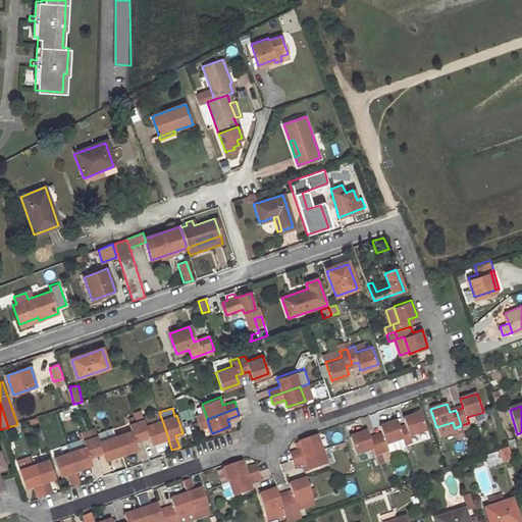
[(168,438),(162,420),(147,425),(145,420),(144,417),(142,411),(134,413),(137,423),(142,437),(149,435),(152,445),(168,438)]
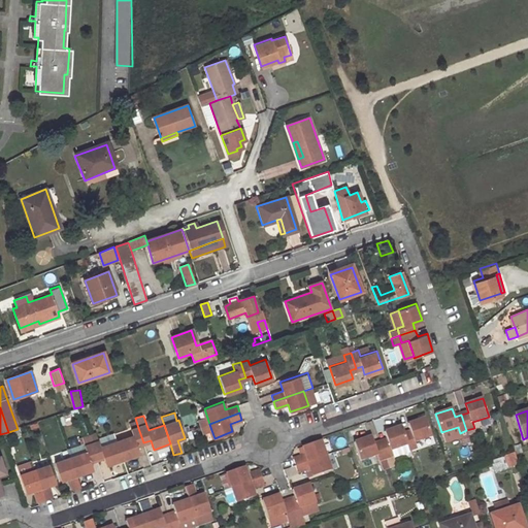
[(161,417),(145,422),(146,425),(149,430),(164,425),(161,417)]
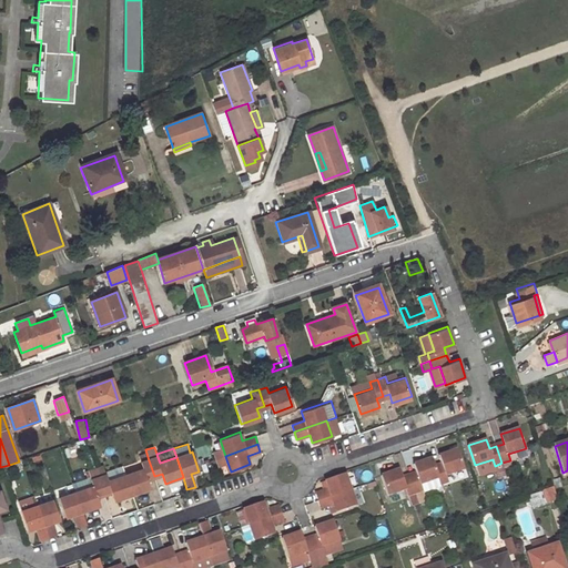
[(465,468),(458,448),(439,455),(443,465),(436,467),(439,477),(442,484),(449,482),(447,475),(465,468)]
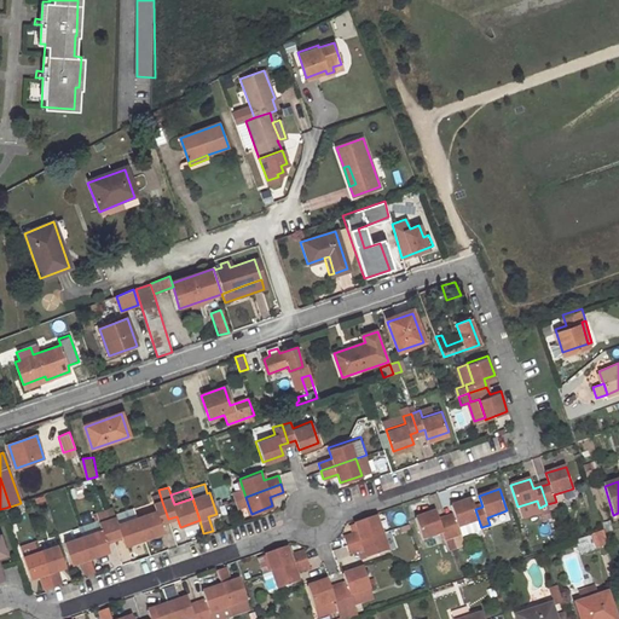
[(243,490),(235,492),(237,499),(246,497),(243,490)]
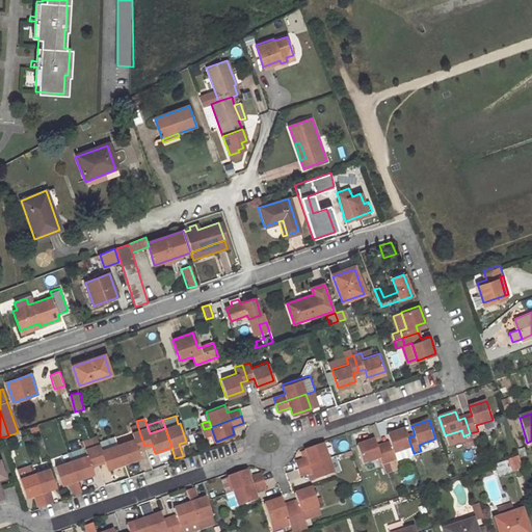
[(206,435),(213,433),(211,427),(204,429),(206,435)]
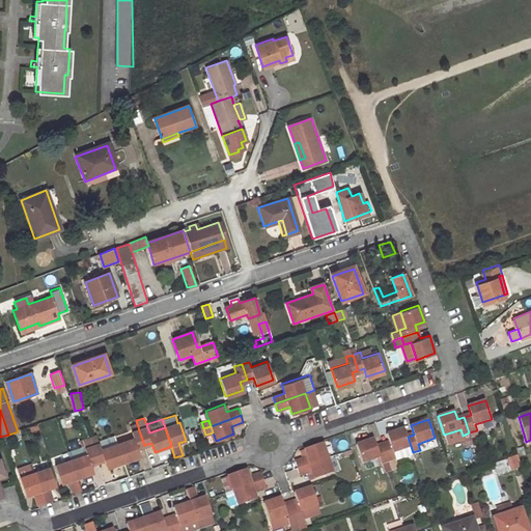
[(387,434),(390,443),(384,445),(389,460),(396,457),(394,451),(411,446),(408,437),(404,427),(387,434)]
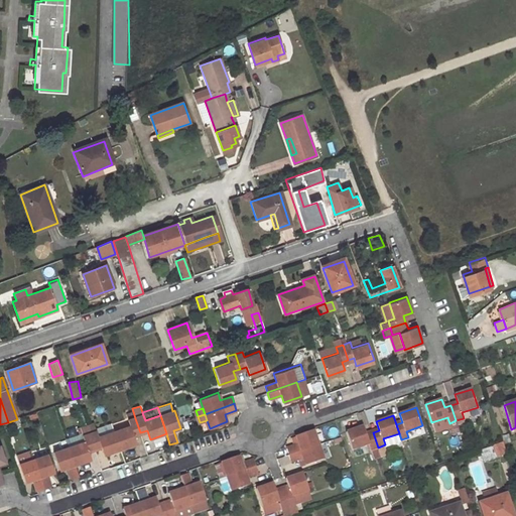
[(135,418),(128,420),(130,425),(114,431),(120,449),(137,443),(134,434),(140,432),(135,418)]
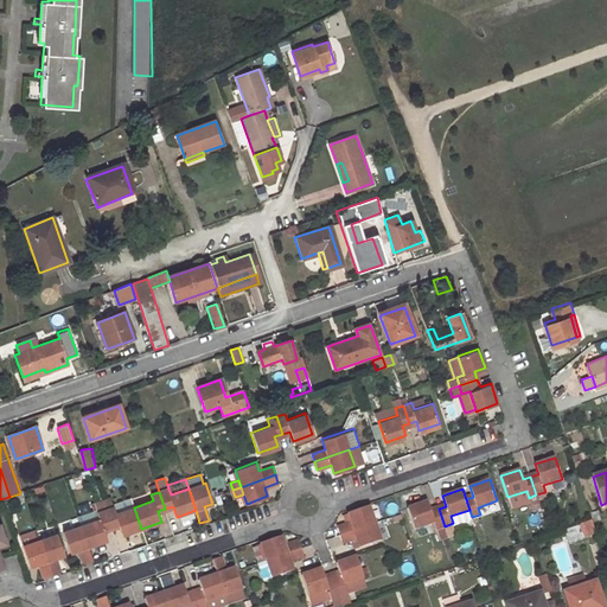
[(430,511),(427,500),(408,508),(415,529),(434,522),(436,529),(445,526),(439,509),(430,511)]
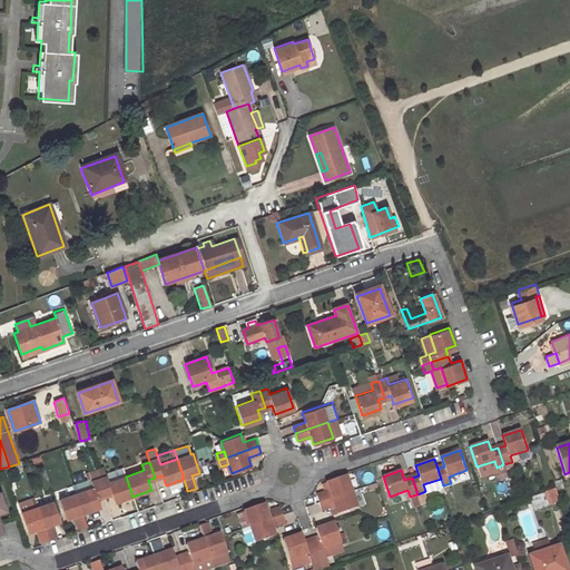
[(109,482),(107,475),(99,479),(105,495),(112,492),(116,502),(133,497),(126,477),(109,482)]
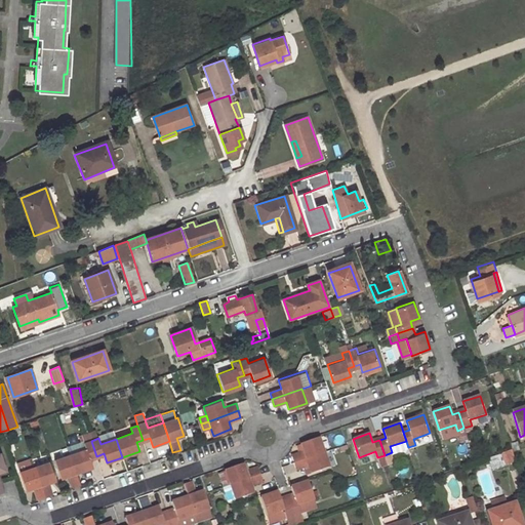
[(324,452),(319,438),(300,444),(303,451),(291,455),(294,462),(324,452)]
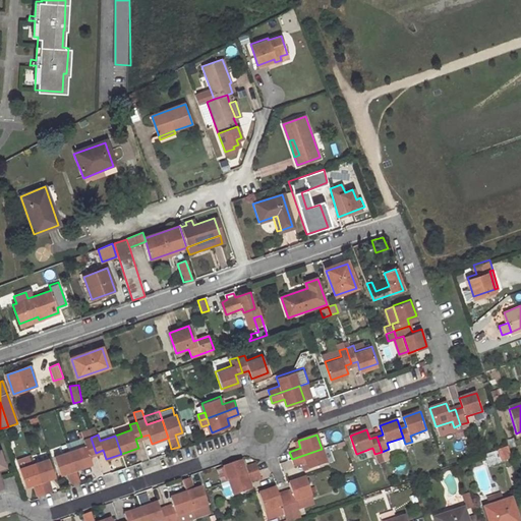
[(75,470),(93,464),(90,455),(96,453),(91,438),(83,440),(85,446),(70,452),(75,470)]
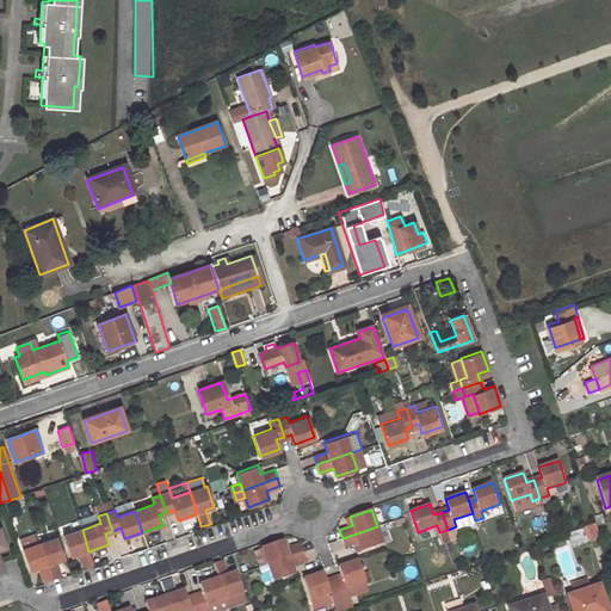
[(358,542),(362,551),(383,544),(378,530),(377,526),(343,538),(345,547),(358,542)]
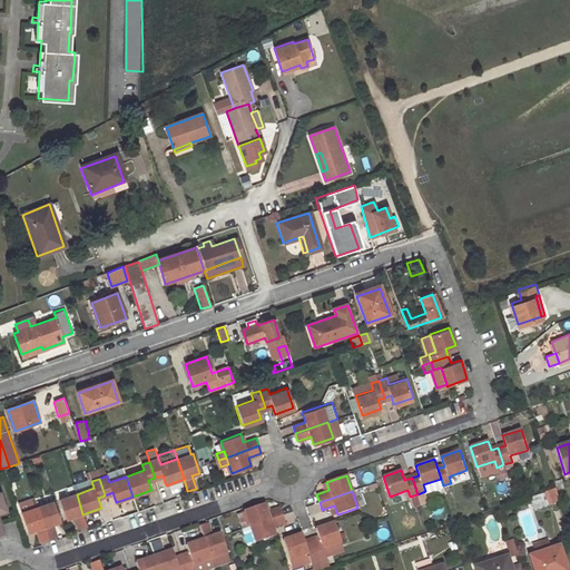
[(77,494),(60,500),(67,520),(76,517),(80,530),(87,527),(82,514),(77,494)]
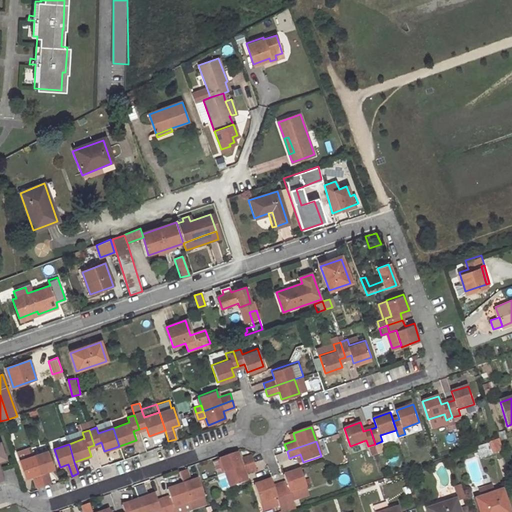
[(30,447),(16,452),(19,461),(33,456),(30,447)]
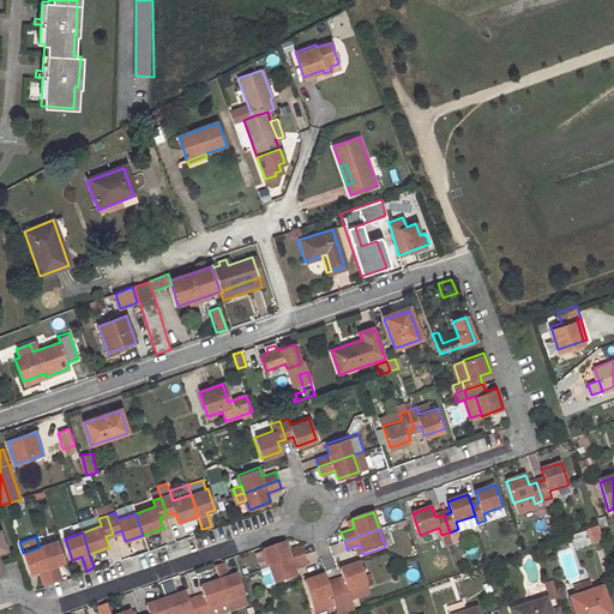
[(66,563),(58,540),(40,547),(52,582),(61,578),(56,565),(66,563)]
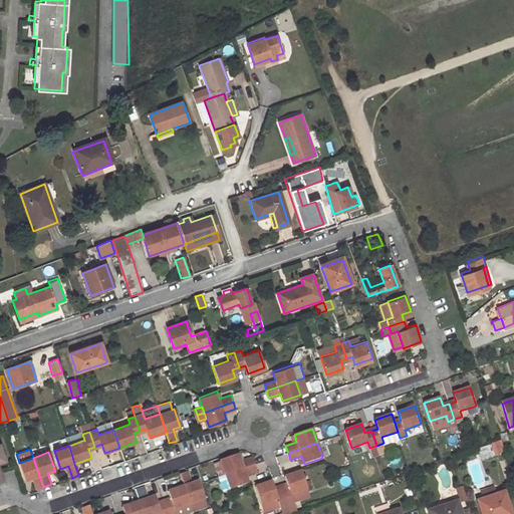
[(241,462),(238,454),(220,460),(225,474),(255,464),(252,458),(241,462)]
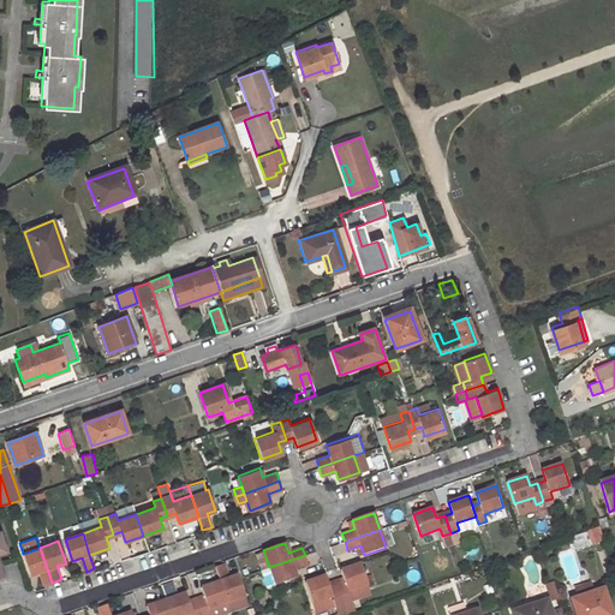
[(40,548),(23,554),(30,575),(40,572),(43,585),(52,583),(40,548)]
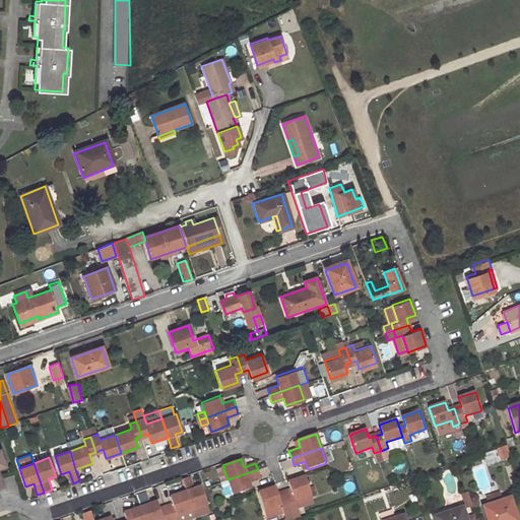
[(251,489),(249,480),(260,476),(258,469),(228,479),(233,495),(251,489)]
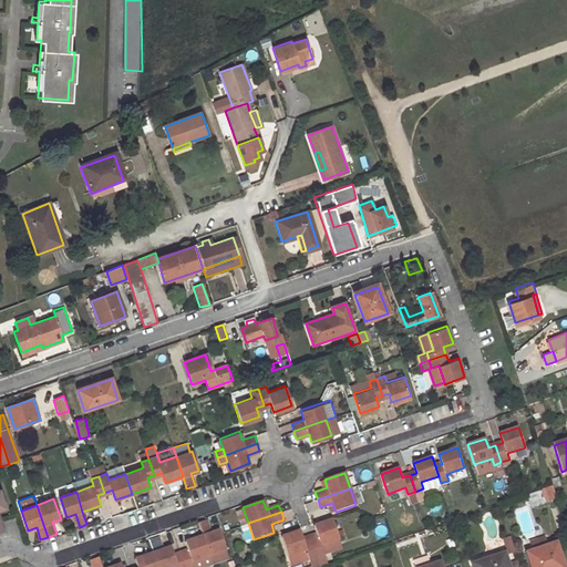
[(210,555),(226,550),(219,531),(212,533),(207,521),(198,523),(203,536),(210,555)]
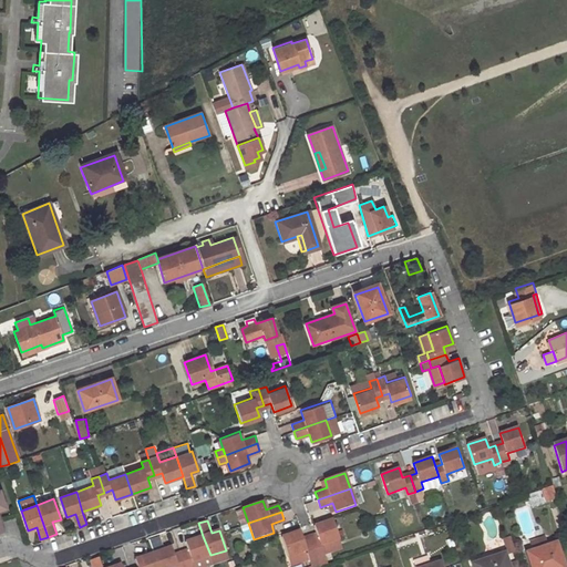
[(320,546),(339,540),(331,521),(313,526),(317,536),(310,538),(319,566),(327,565),(323,555),(320,546)]
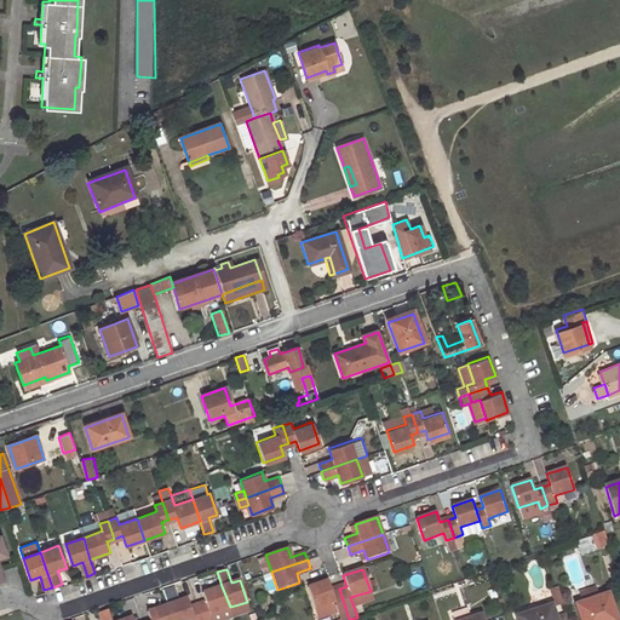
[(314,609),(333,603),(337,613),(338,619),(348,619),(349,619),(339,589),(331,592),(327,581),(306,587),(314,609)]
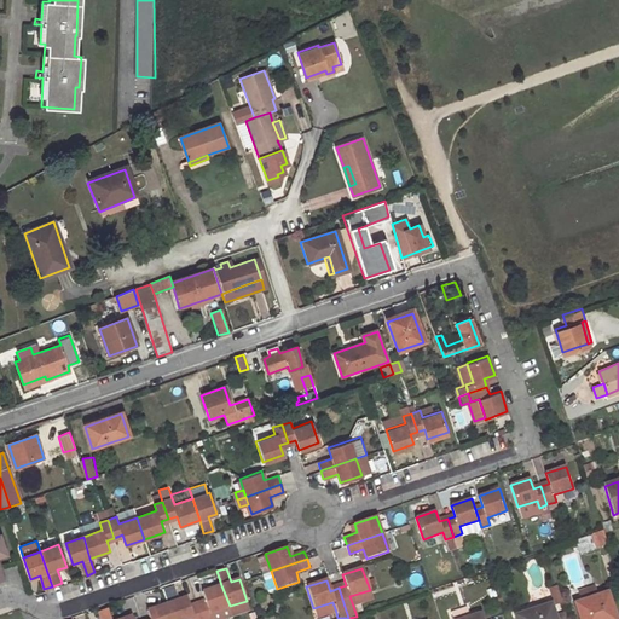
[(212,618),(210,613),(230,606),(221,585),(203,591),(207,602),(198,605),(202,618),(212,618)]
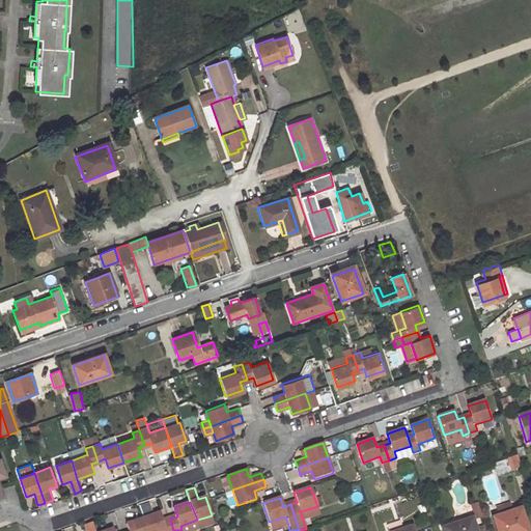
[(303,520),(319,514),(317,506),(300,511),(303,520)]
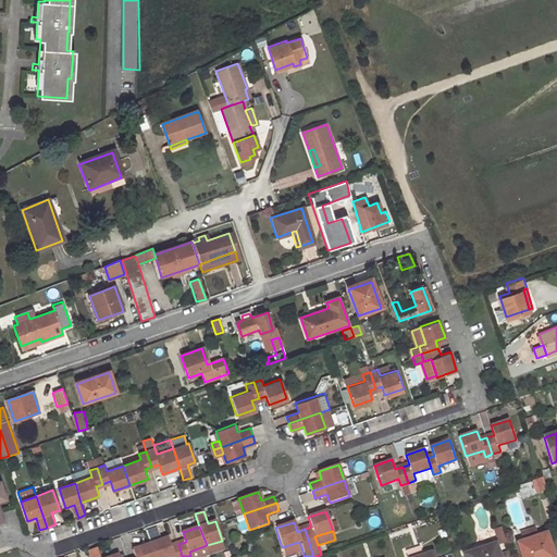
[(553,556),(545,534),(518,543),(521,556),(553,556)]
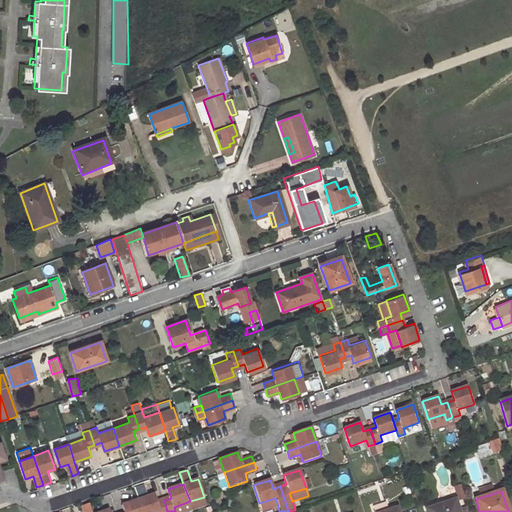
[(142,511),(157,511),(160,511),(159,511),(167,511),(164,500),(158,502),(155,493),(138,499),(142,511)]
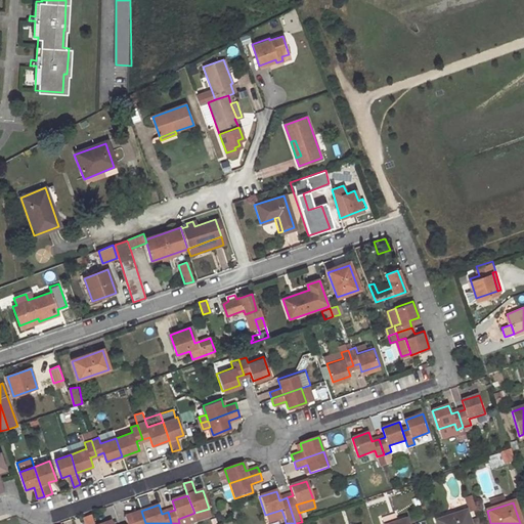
[(281,510),(265,515),(267,523),(285,518),(281,510)]
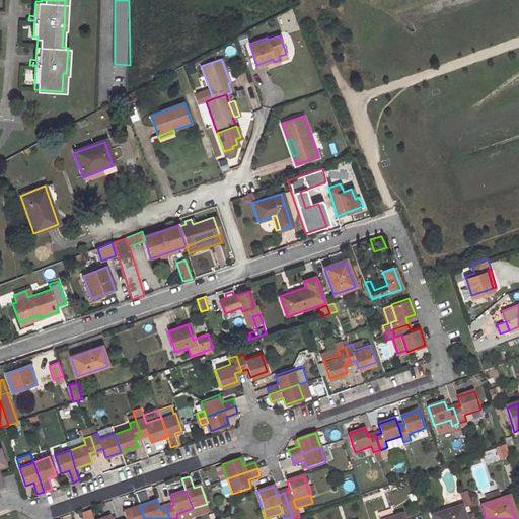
[(144,518),(140,506),(124,511),(126,518),(144,518)]
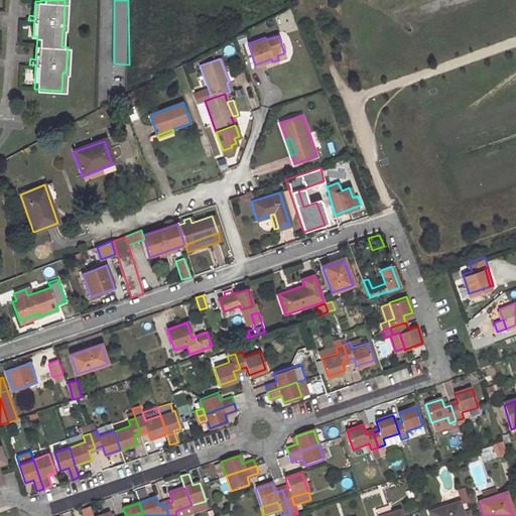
[(461,514),(458,505),(428,514),(428,515),(472,515),(471,511),(461,514)]
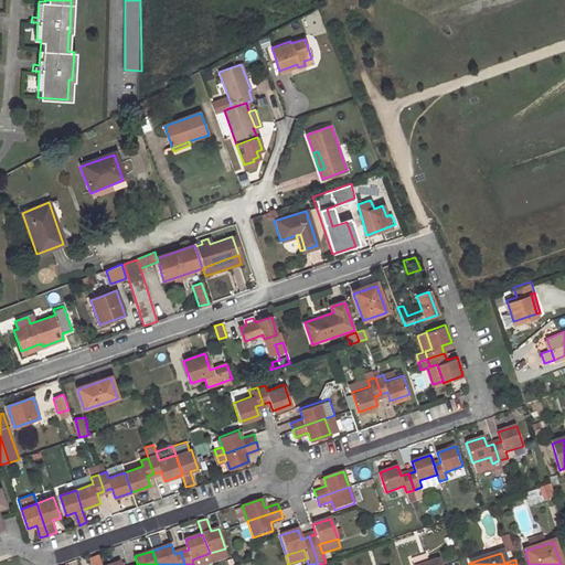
[(100,564),(98,555),(91,557),(93,564),(100,564)]
